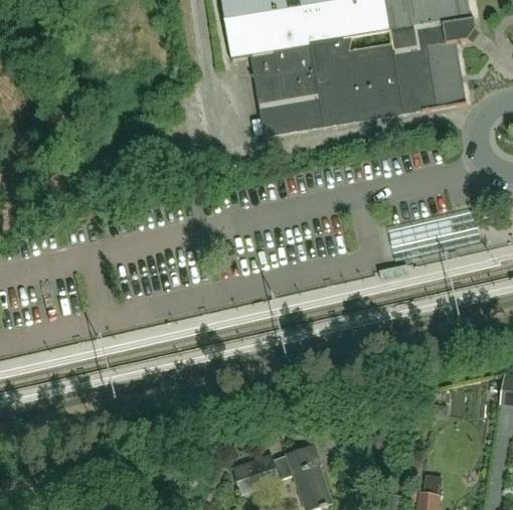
[(220,0),(230,56),(249,53),(264,136),(465,102),(455,40),(467,38),(476,27),(474,17),(470,18),(467,0),(220,0)]
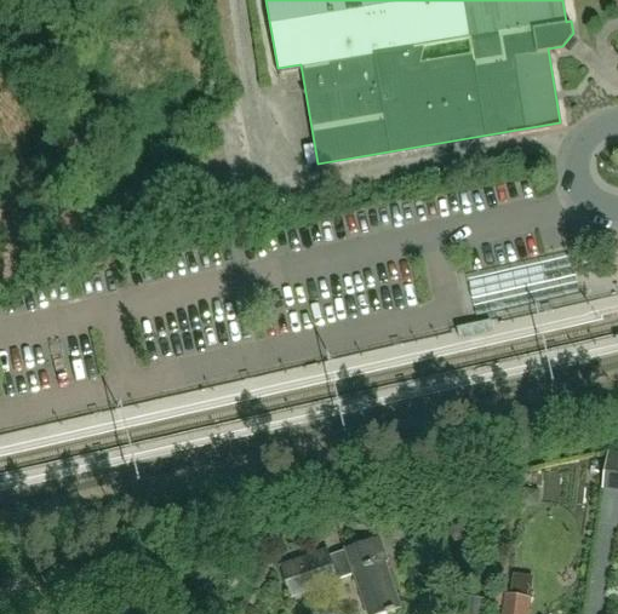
[(475,281),(487,328),(588,300),(582,276),(570,280),(564,257),(475,281)]
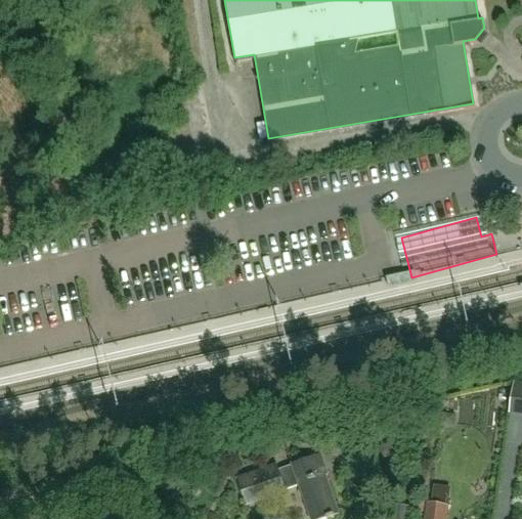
[(172,359),(156,364),(158,375),(175,370),(172,359)]
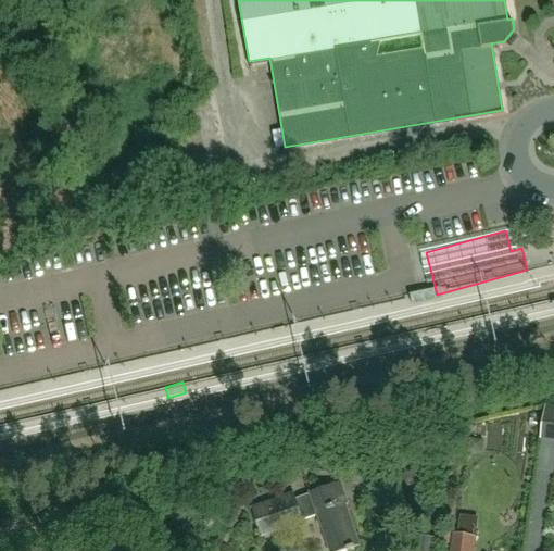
[(292,488),(250,503),(260,533),(302,517),(301,514),(316,510),(330,550),(359,541),(343,500),(347,499),(339,477),(309,488),(309,490),(294,496),(292,488)]
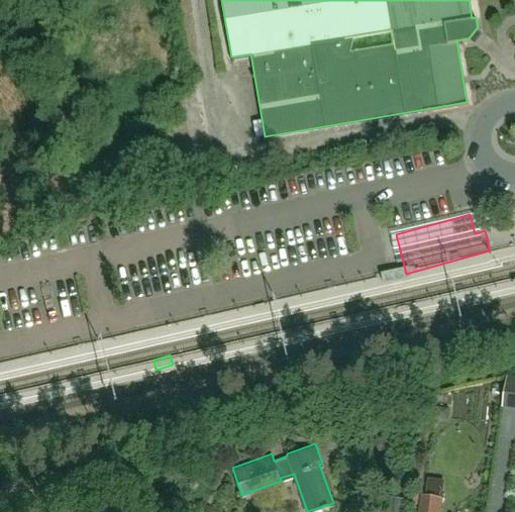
[(416,511),(438,511),(441,495),(420,492),(416,511)]
